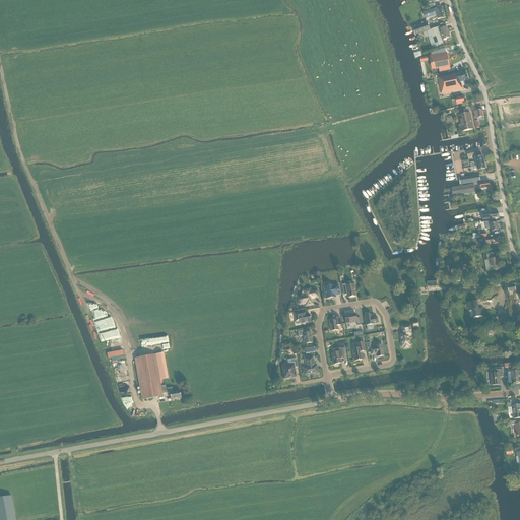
[(440,20),(445,18),(441,7),(436,9),(424,13),(427,20),(437,16),(438,20),(440,20)]
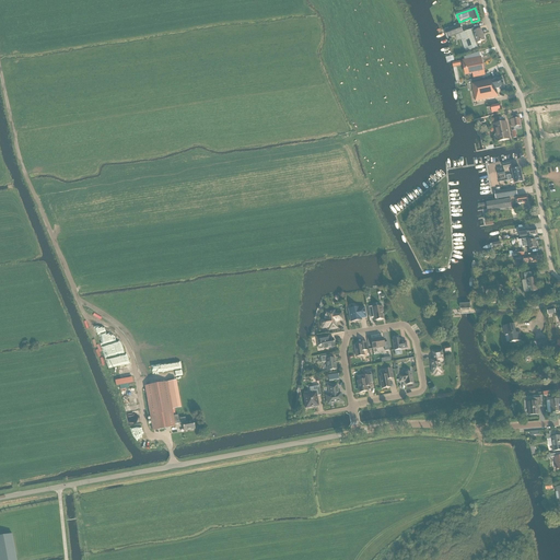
[(463,33),(461,25),(444,31),(447,38),(463,33)]
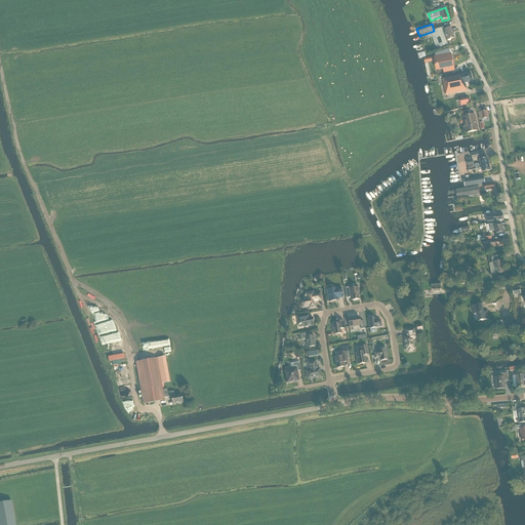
[(447,40),(447,41),(454,38),(451,28),(447,30),(446,27),(441,28),(442,30),(431,33),(436,48),(439,47),(447,45),(446,41),(447,40)]
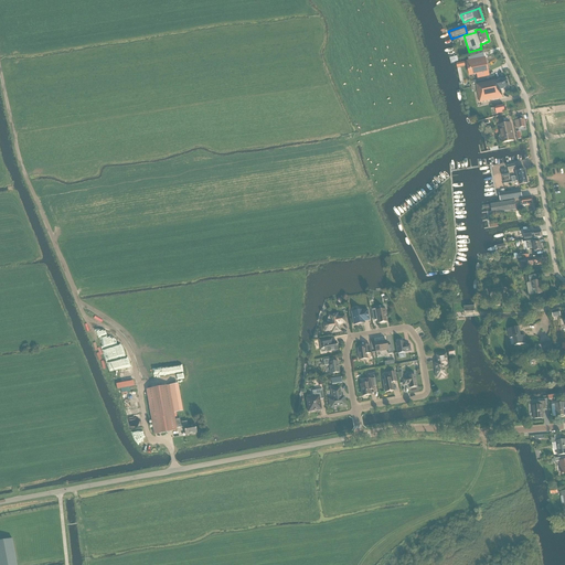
[(476,64),(470,65),(470,70),(470,72),(471,71),(472,75),(477,74),(478,78),(487,76),(486,71),(488,70),(487,64),(484,64),(483,60),(475,61),(476,64)]
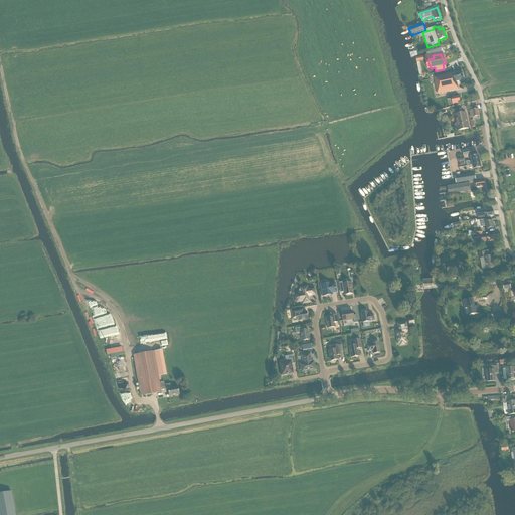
[(454,72),(434,77),(438,94),(458,90),(456,82),(459,81),(459,80),(463,80),(462,72),(455,74),(454,72)]
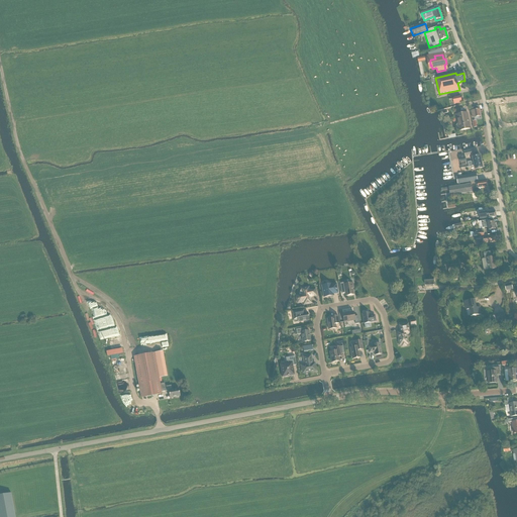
[(452,98),(454,104),(461,103),(460,96),(452,98)]
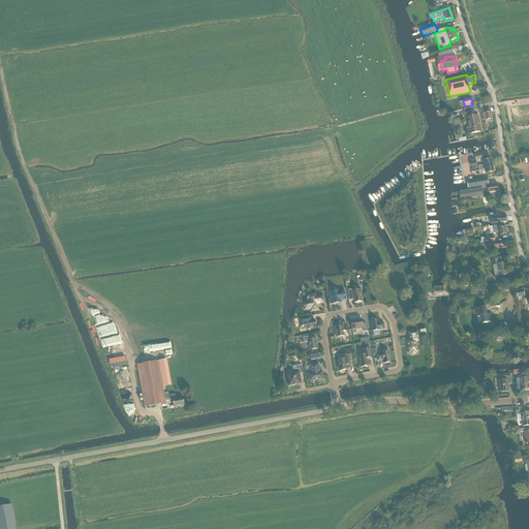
[(484,114),(481,114),(484,121),(492,119),(490,112),(490,109),(483,111),(484,114)]
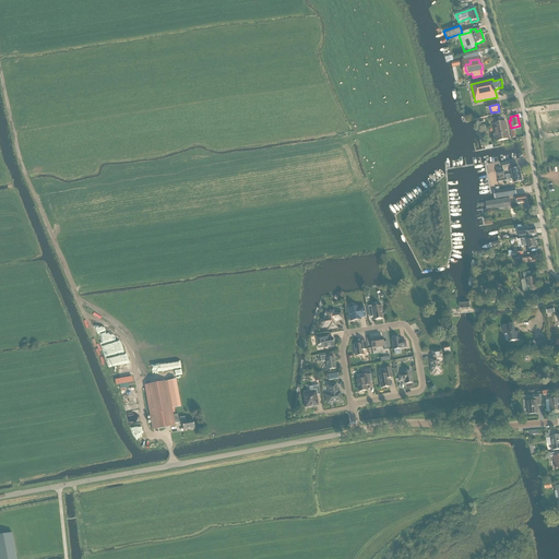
[(509,139),(506,122),(494,125),(495,134),(494,135),(495,140),(496,141),(497,142),(509,139)]
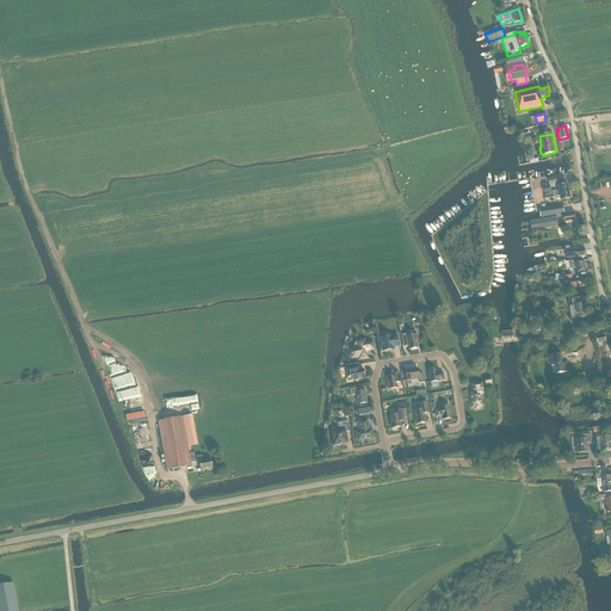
[(553,192),(554,195),(569,192),(568,185),(559,186),(560,191),(557,192),(556,191),(553,192)]
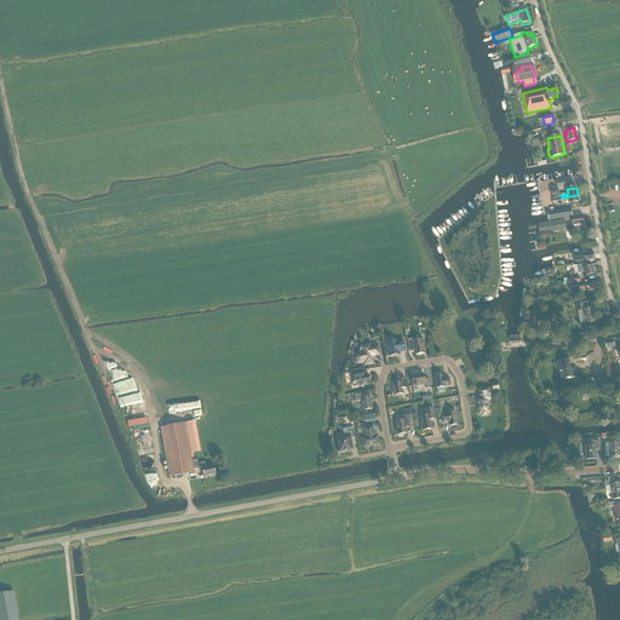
[(572,210),(547,213),(549,220),(573,217),(572,210)]
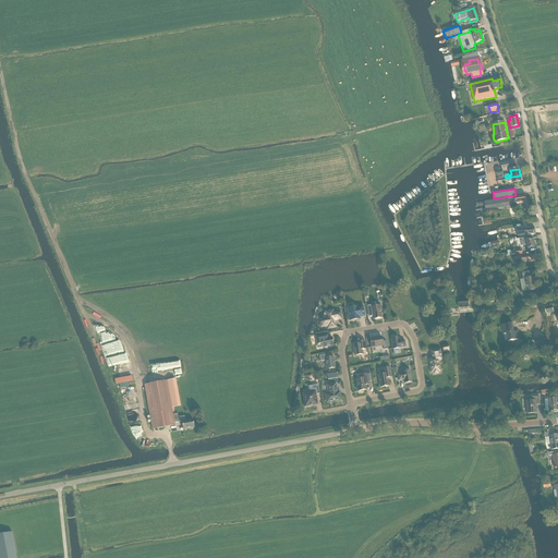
[(520,203),(526,202),(525,196),(516,197),(517,203),(510,204),(511,209),(520,208),(520,203)]
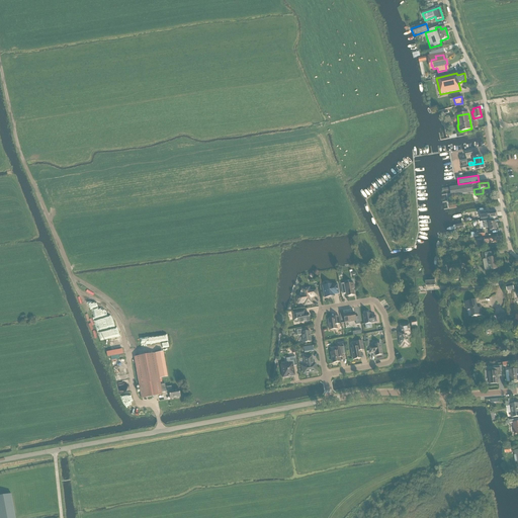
[(449,188),(451,196),(473,192),(471,184),(449,188)]
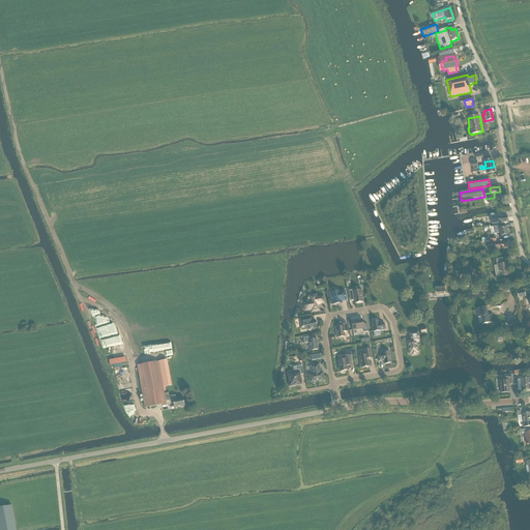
[(492,217),(493,226),(495,225),(501,224),(508,223),(507,216),(498,218),(498,216),(492,217)]
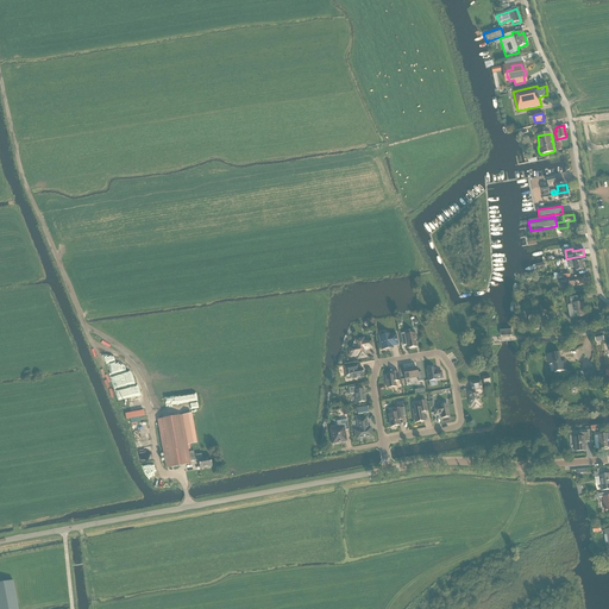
[(576,267),(576,271),(584,270),(582,262),(575,263),(573,259),(567,261),(569,268),(576,267)]
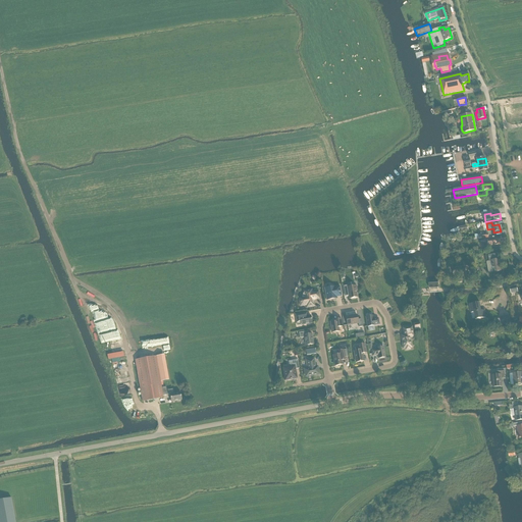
[(491,261),(493,272),(501,271),(500,265),(501,265),(500,259),(497,260),(496,254),(488,256),(489,262),(491,261)]
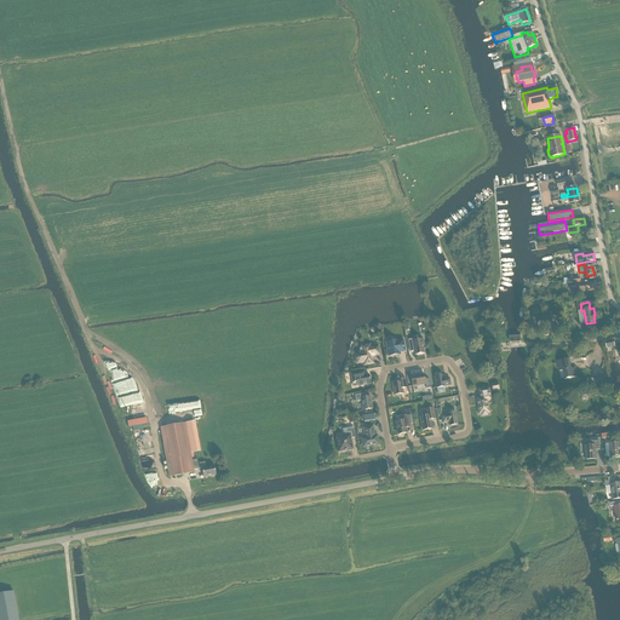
[(411,352),(414,351),(415,355),(424,354),(423,345),(424,345),(423,339),(413,342),(413,339),(408,340),(411,352)]
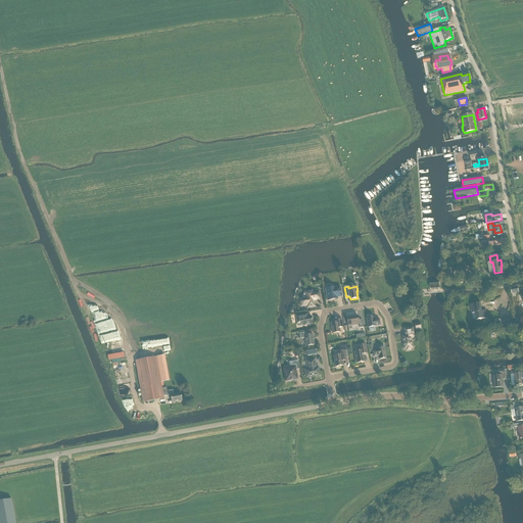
[(325,289),(327,301),(337,299),(337,297),(342,297),(340,287),(335,288),(335,287),(325,289)]
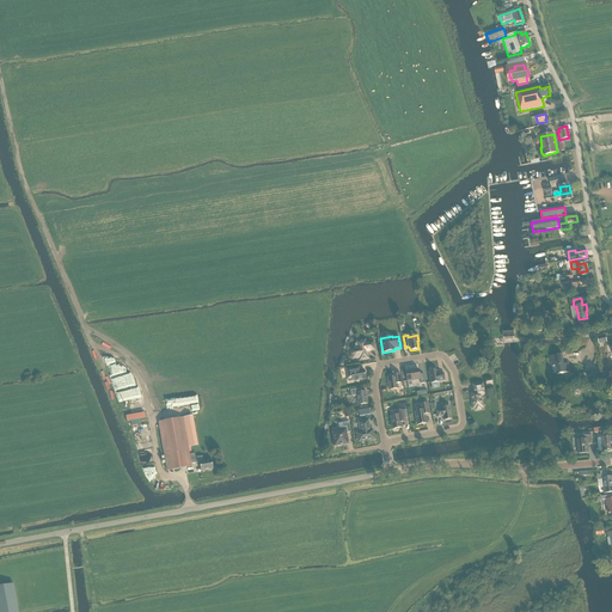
[(354,349),(350,350),(352,359),(359,357),(360,361),(368,359),(367,352),(374,350),(373,343),(366,344),(365,341),(360,341),(359,342),(357,342),(356,343),(355,344),(355,346),(354,346),(354,347),(354,348),(354,349)]
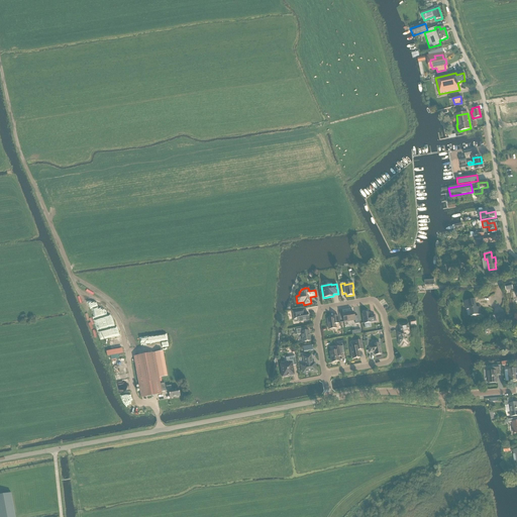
[(470,309),(471,316),(481,315),(480,307),(477,308),(475,300),(464,302),(467,310),(470,309)]
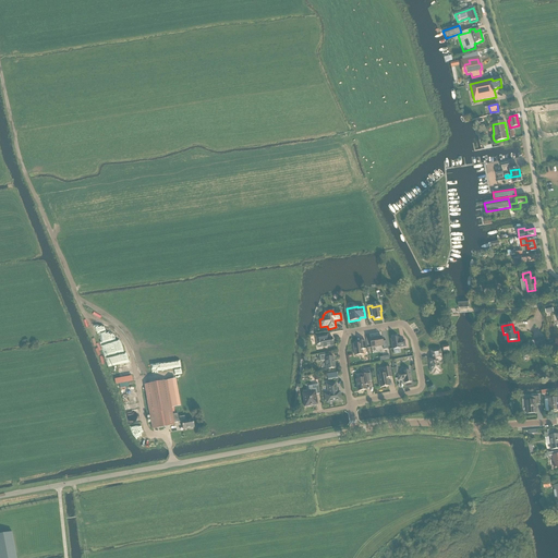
[(327,335),(315,337),(317,349),(334,346),(332,338),(328,338),(327,335)]
